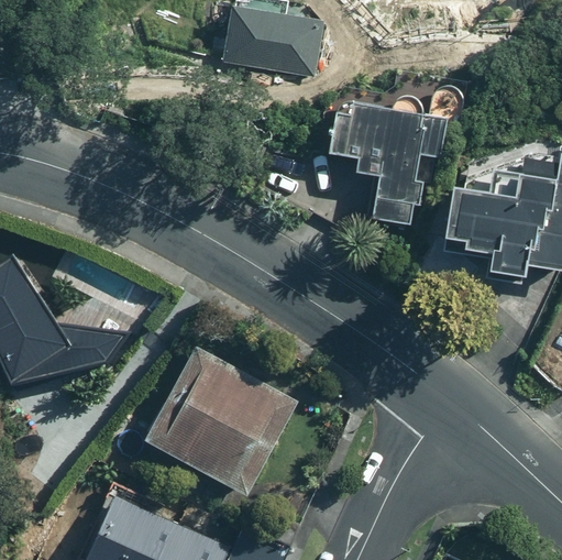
[(238,2),(229,61),(322,76),(331,17),(238,2)]
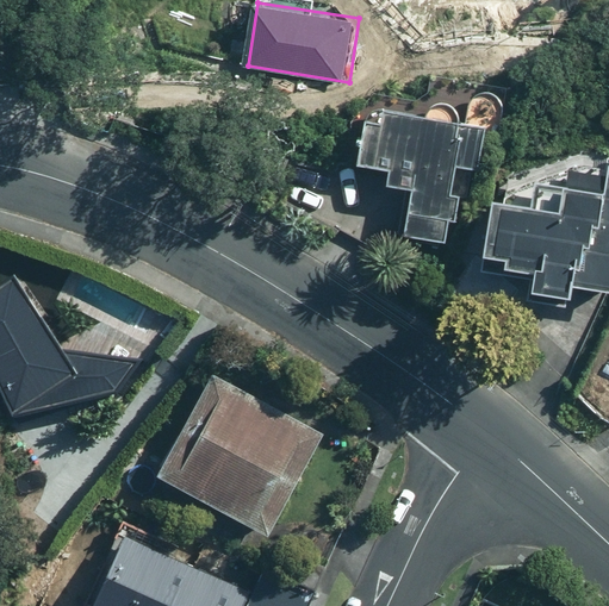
[(404,237),(445,243),(457,167),(480,170),(486,129),(384,112),(383,125),(362,122),(355,164),(391,170),(389,188),(411,192),(404,237)]
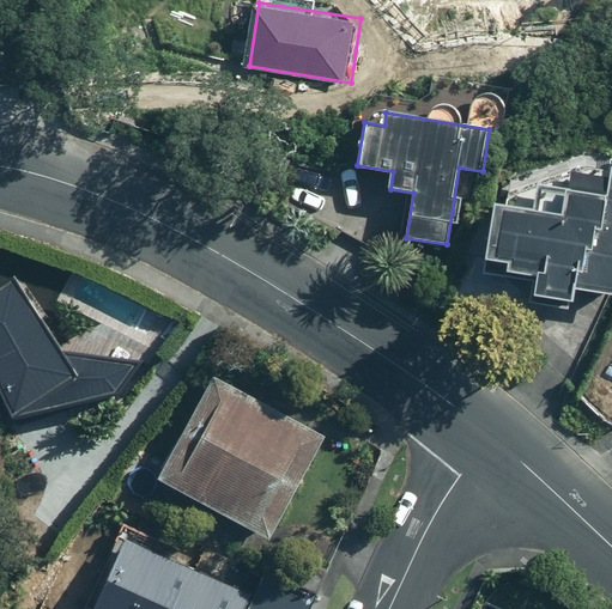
[(565,193),(561,219),(504,211),(496,257),(510,260),(509,270),(539,275),(535,296),(571,302),(574,288),(611,294),(611,171),(611,172),(607,199),(565,193)]
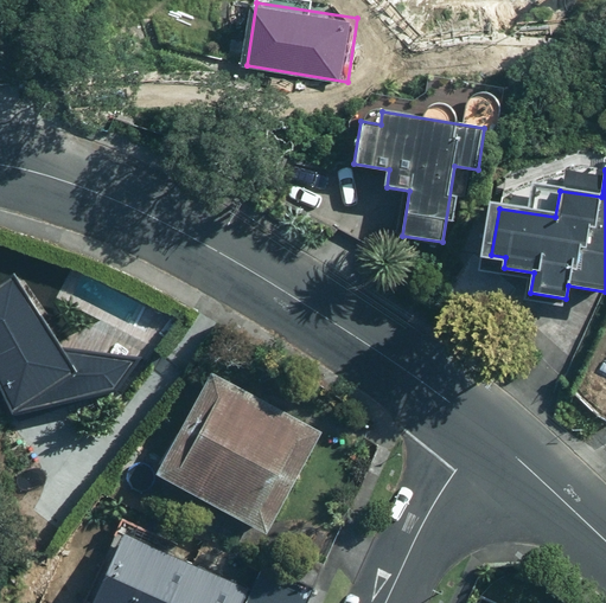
[(14,271),(0,281),(0,372),(17,405),(116,383),(138,357),(70,347),(14,271)]
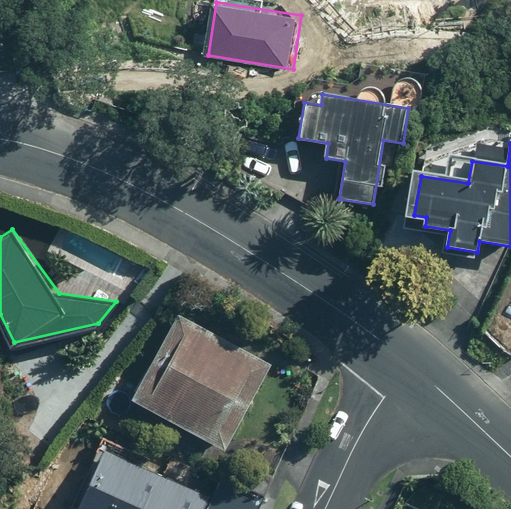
[(226,452),(271,364),(181,319),(136,407),(226,452)]
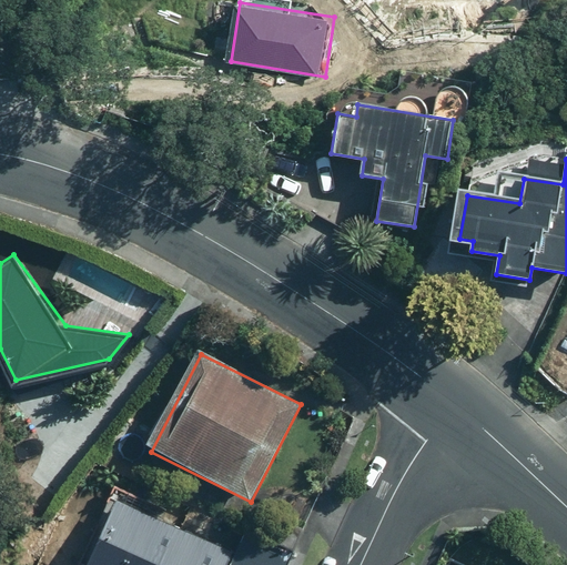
[(226,564),(231,556),(115,502),(84,564),(226,564)]
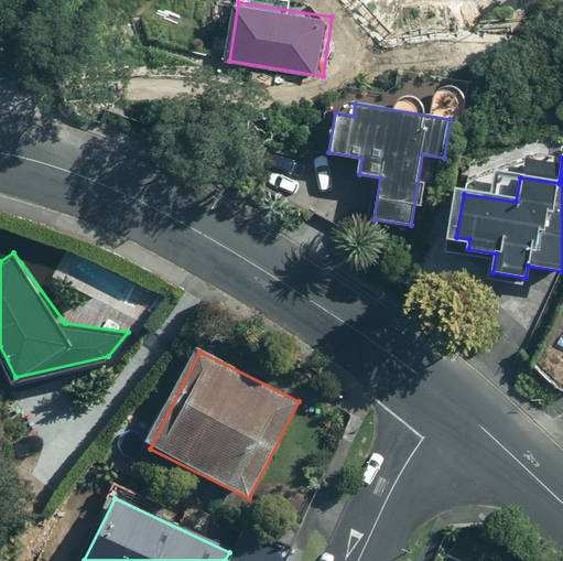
All buildings are outlined.
